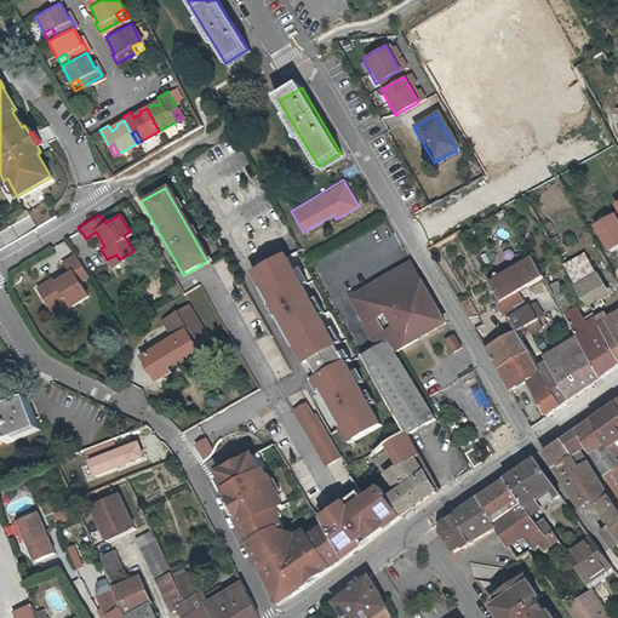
[(280,249),(247,268),(301,360),(333,342),(280,249)]
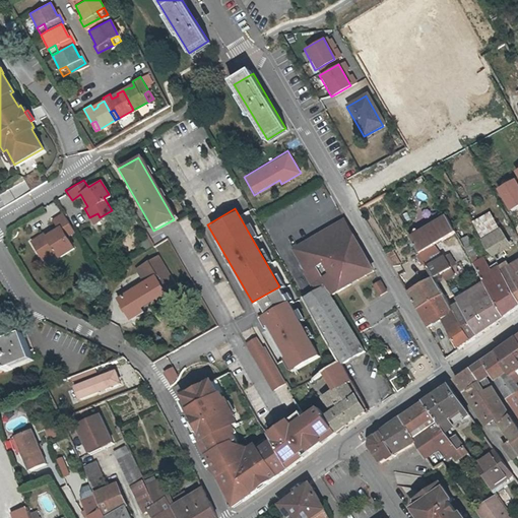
[(470,220),(480,238),(498,228),(488,210),(470,220)]
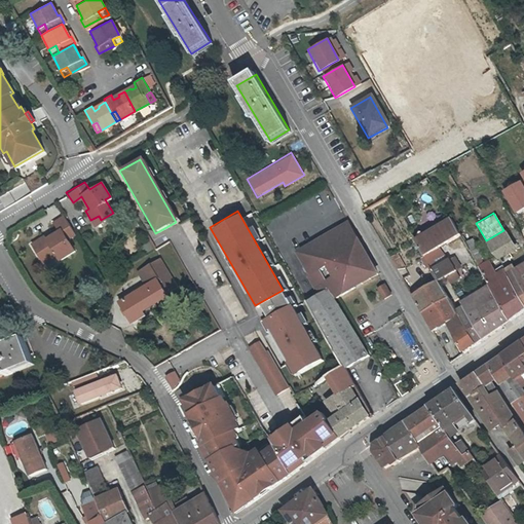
[(65,237),(73,232),(62,215),(52,221),(58,230),(51,234),(46,237),(44,233),(35,239),(39,247),(35,250),(42,262),(55,254),(59,258),(73,249),(65,237)]
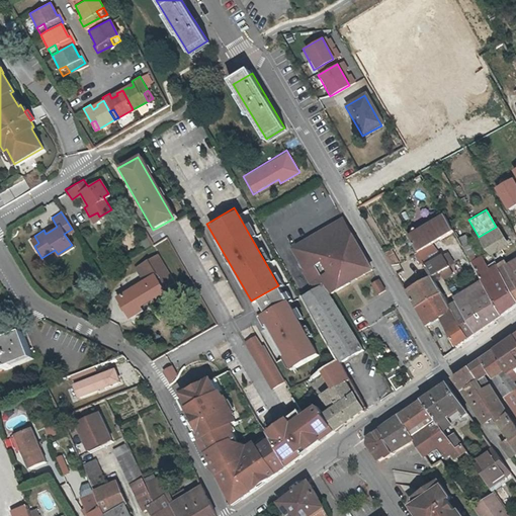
[(92,221),(99,217),(97,212),(89,217),(92,221)]
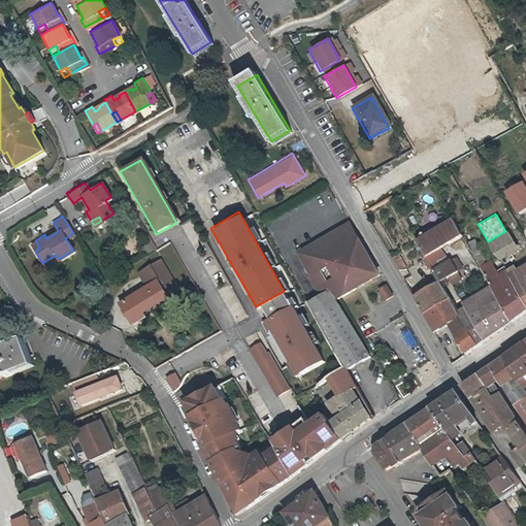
[(436,226),(446,241),(460,233),(451,217),(436,226)]
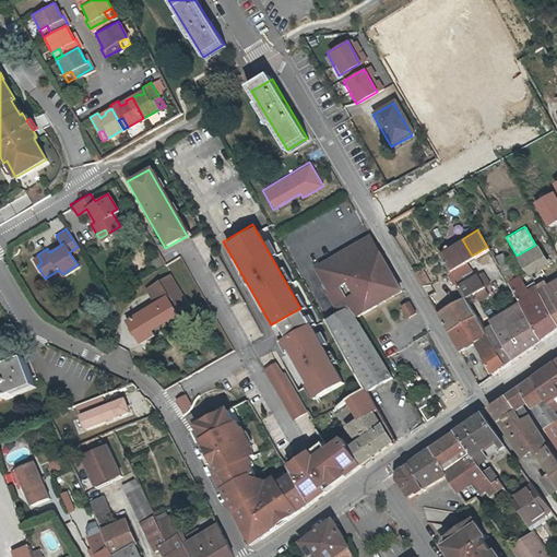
[(398,285),(368,236),(316,267),(329,291),(327,292),(333,305),(336,304),(341,311),(348,306),(357,315),(378,304),(374,296),(380,293),(381,295),(398,285)]
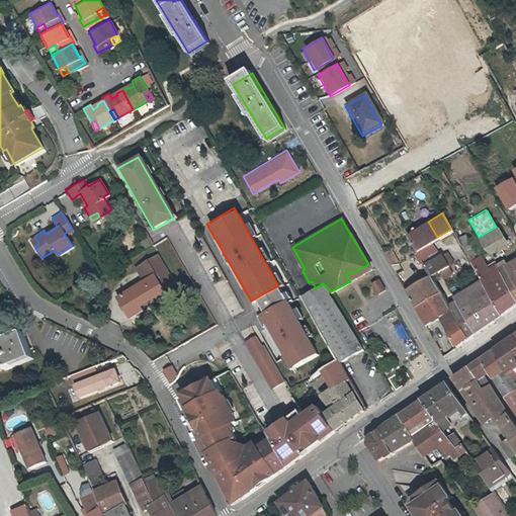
[(425,223),(420,226),(429,241),(437,237),(428,222),(425,223)]
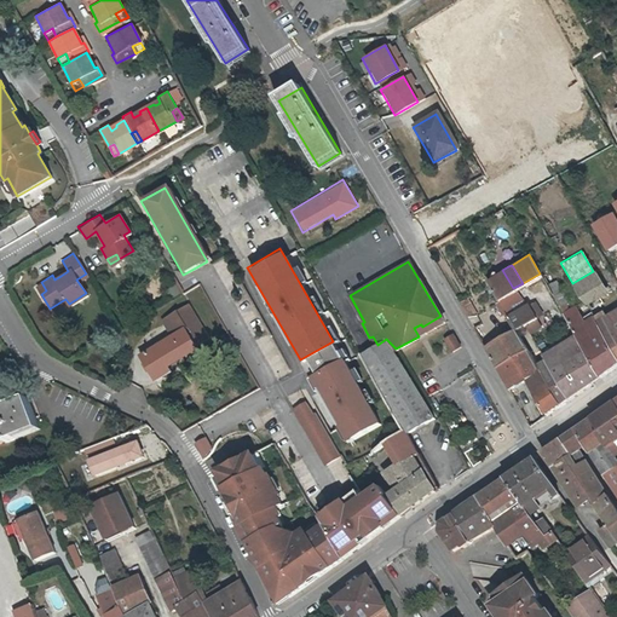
[(486,280),(497,298),(513,289),(513,288),(502,270),(486,280)]
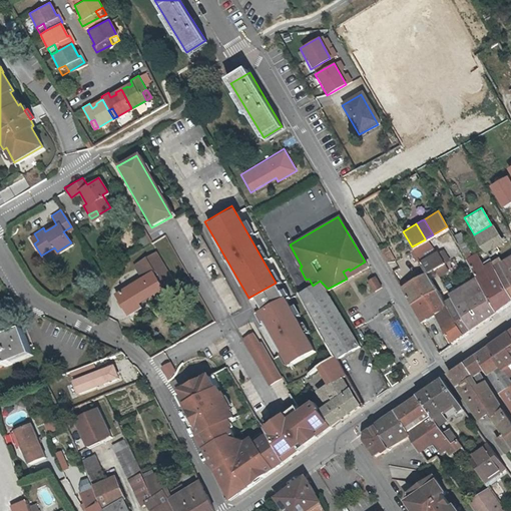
[(484,248),(499,241),(491,224),(474,234),(479,242),(484,248)]
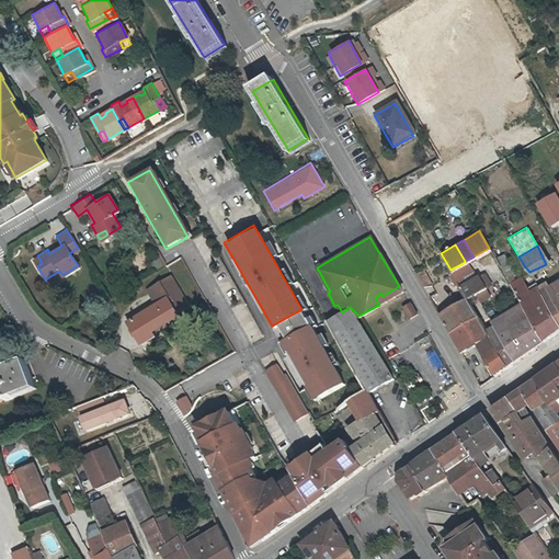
[(505,275),(511,271),(500,252),(494,255),(505,275)]
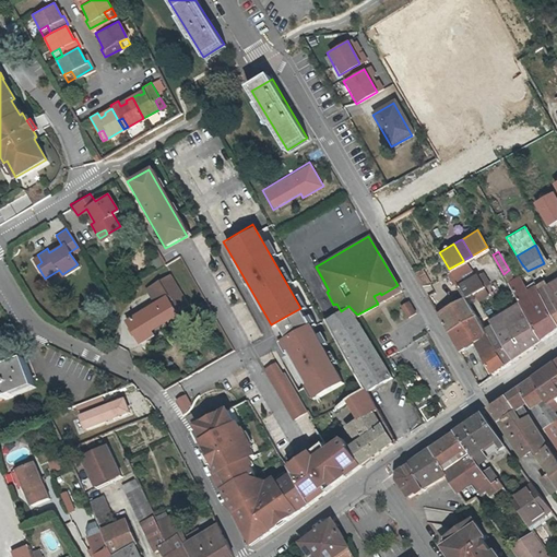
[(32,258),(37,265),(42,262),(37,255),(32,258)]
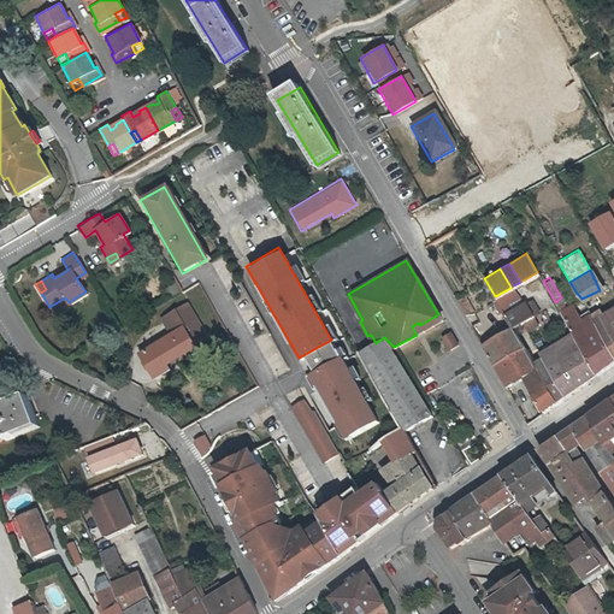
[(512,326),(521,320),(524,319),(532,314),(533,314),(525,299),(524,300),(519,302),(511,287),(511,288),(495,296),(500,305),(512,326)]
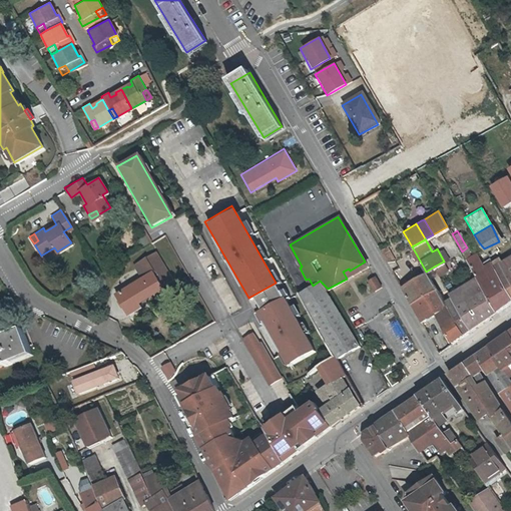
[(387,262),(395,258),(388,245),(380,249),(387,262)]
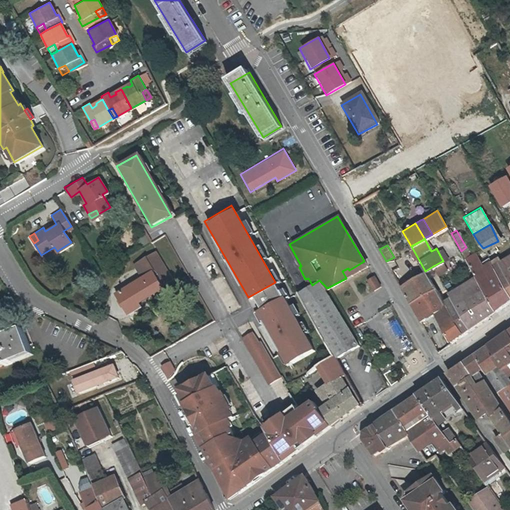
[(133,264),(141,277),(153,269),(161,283),(171,277),(155,251),(133,264)]
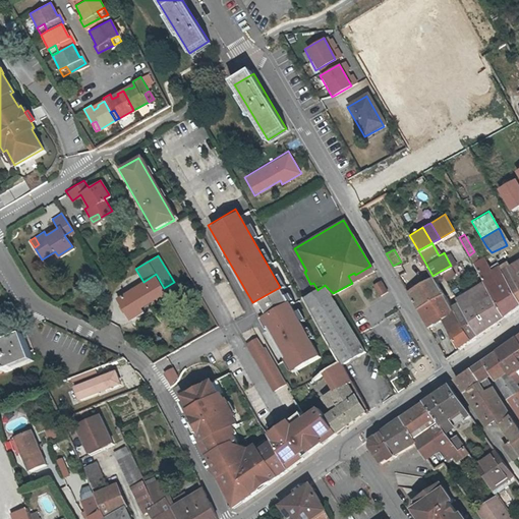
[(483,280),(505,316),(518,305),(518,303),(497,267),(489,271),(481,256),(472,262),(483,280)]
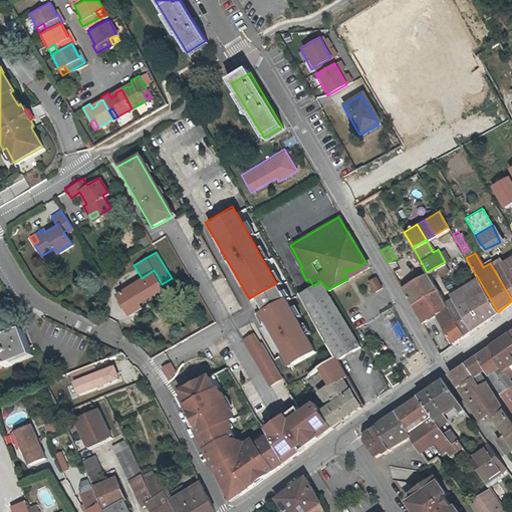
[(510,255),(500,263),(505,275),(511,285),(511,256),(511,257),(510,255)]
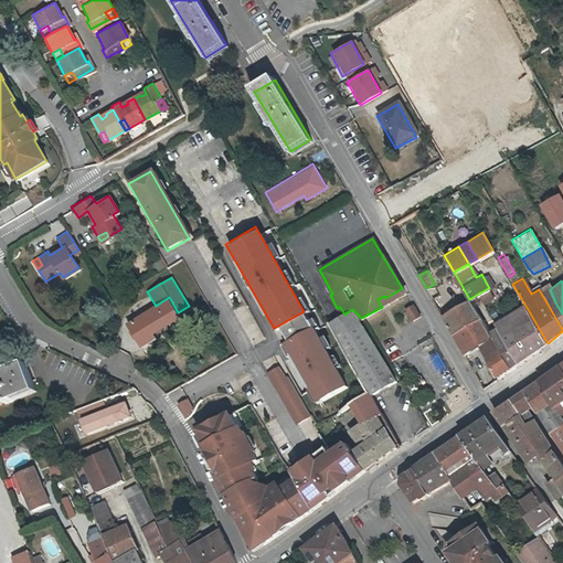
[(562,329),(562,314),(555,303),(550,289),(548,285),(539,289),(562,329)]
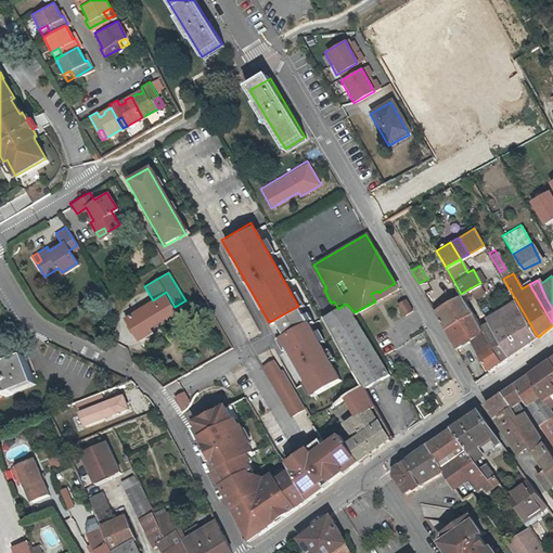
[(398,288),(395,283),(378,293),(377,291),(371,294),(375,301),(376,300),(398,288)]
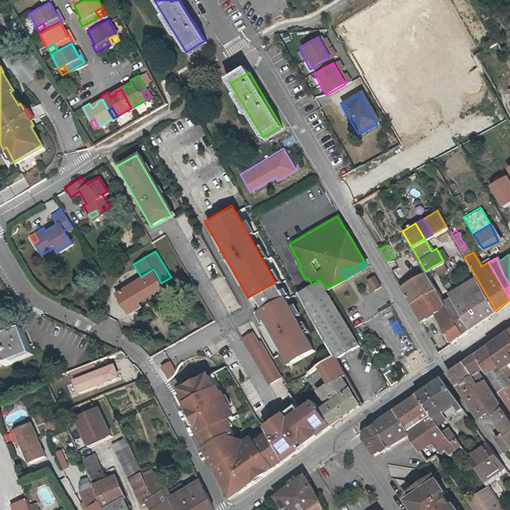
[(446,268),(442,261),(435,265),(433,266),(437,273),(446,268)]
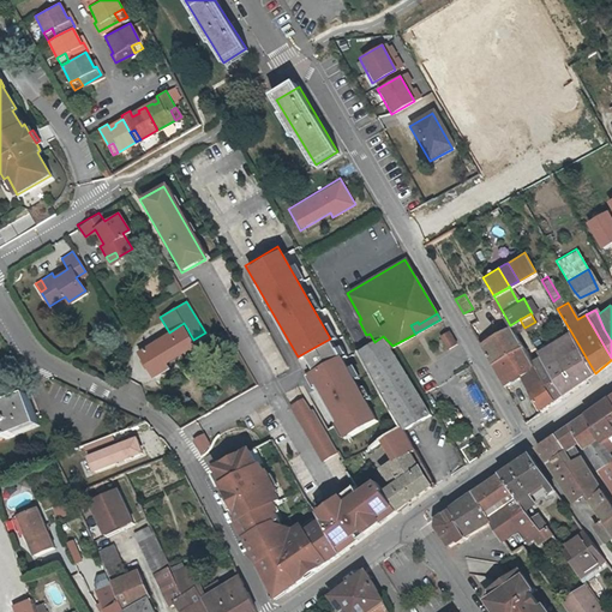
[(153,375),(168,365),(165,358),(193,340),(184,323),(169,333),(138,352),(153,375)]
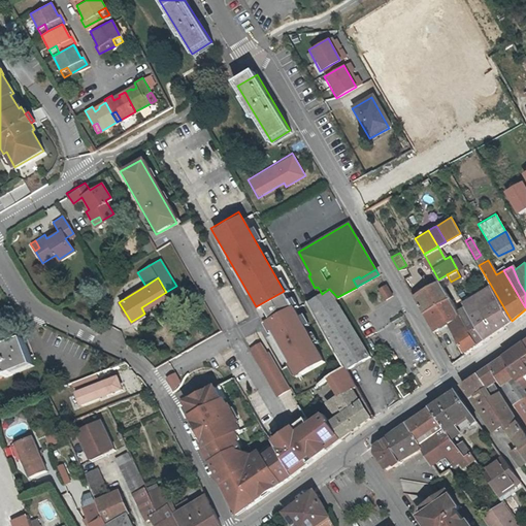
[(412,296),(421,313),(448,296),(438,280),(412,296)]
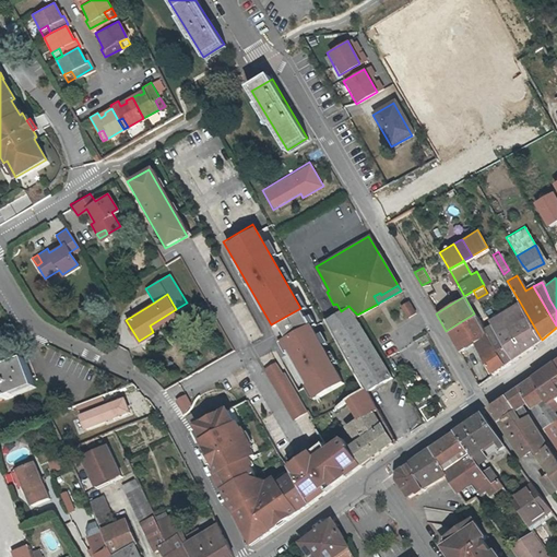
[(406,300),(399,305),(403,311),(403,312),(405,317),(414,311),(406,300)]
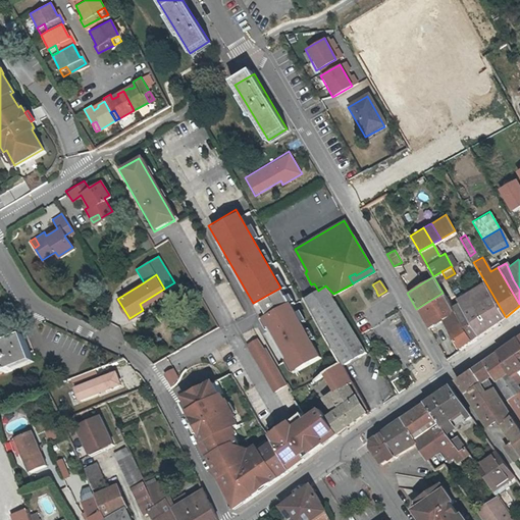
[(462,308),(477,336),(506,317),(484,280),(457,298),(462,308)]
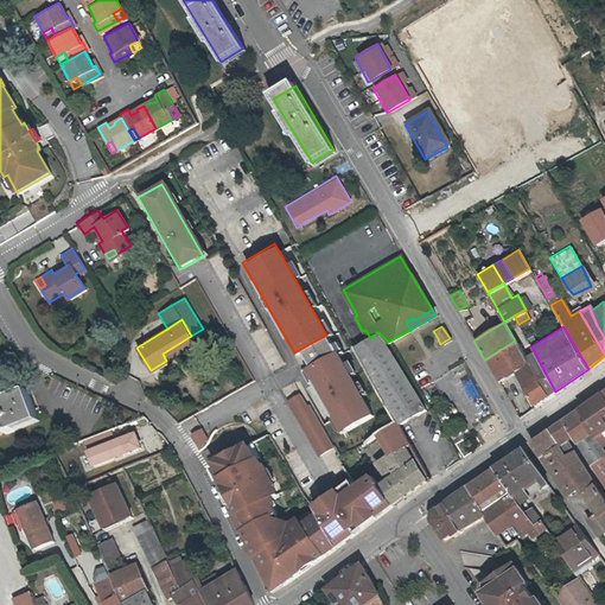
[(370,338),(369,338),(371,345),(375,343),(380,354),(388,349),(379,332),(370,338)]
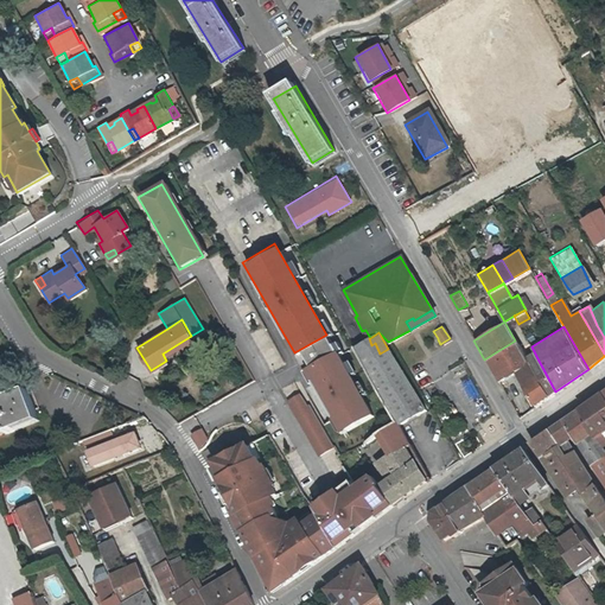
[(163,354),(166,361),(196,343),(191,336),(163,354)]
